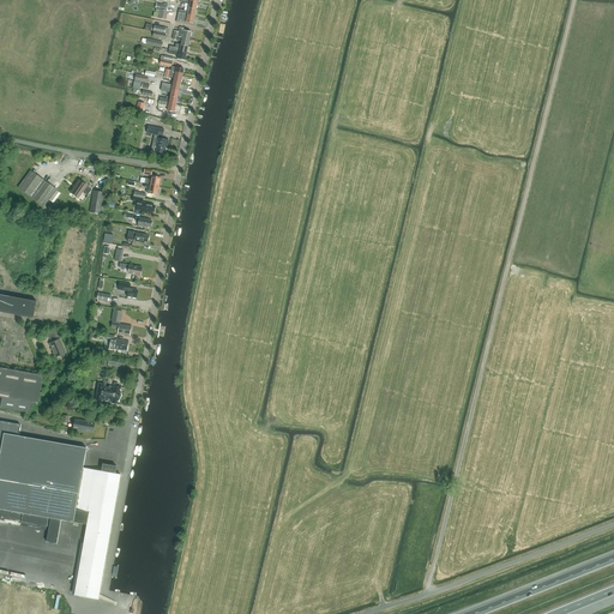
[(181,0),(181,2),(190,5),(190,8),(196,10),(198,2),(185,0),(181,0)]
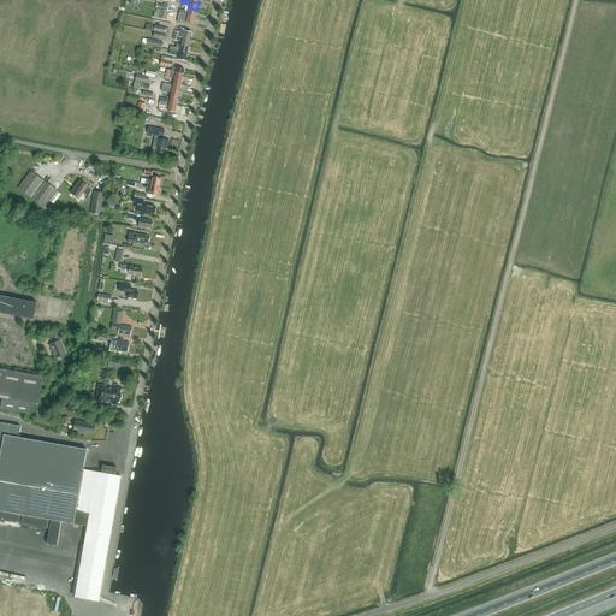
[(166,19),(169,11),(157,9),(155,17),(166,19)]
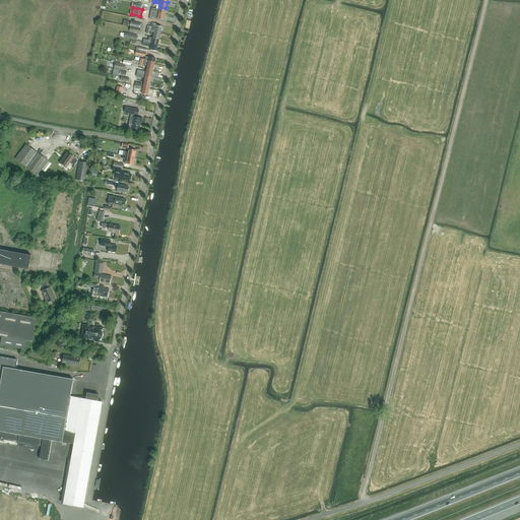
[(150,14),(158,15),(157,18),(164,20),(165,14),(151,11),(150,14)]
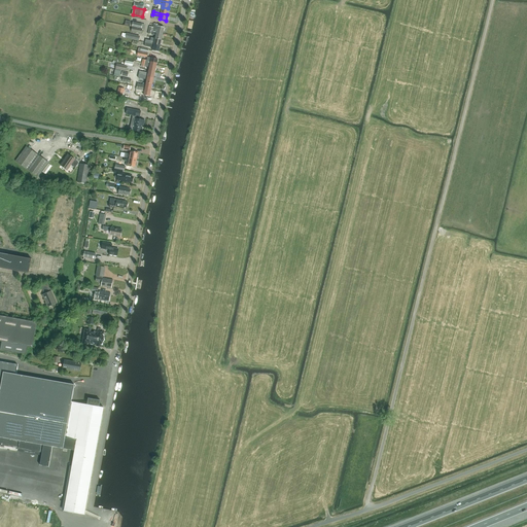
[(149,27),(148,30),(163,33),(164,28),(159,26),(159,25),(154,24),(153,27),(149,27)]
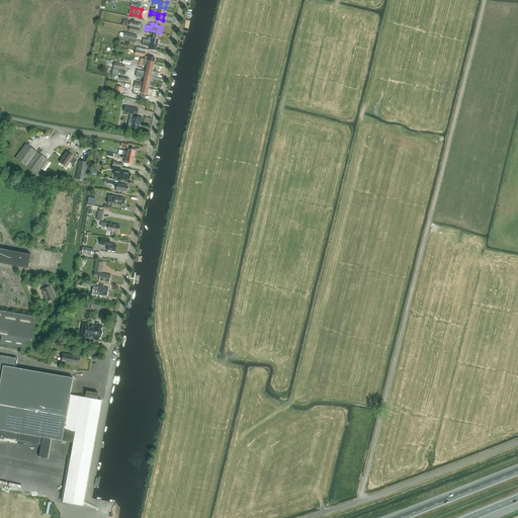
[(160,32),(146,29),(146,33),(154,34),(153,37),(159,39),(160,32)]
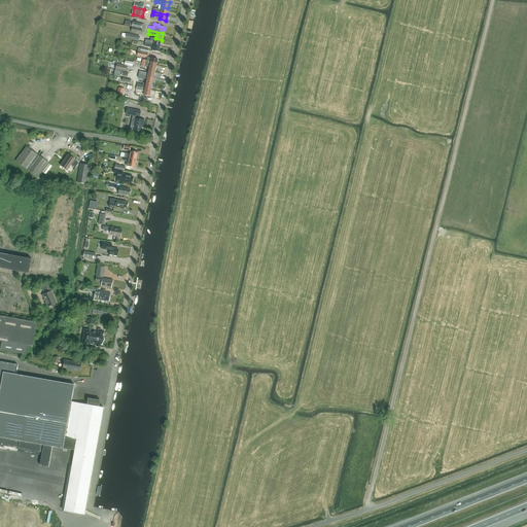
[(161,46),(145,43),(144,46),(153,48),(152,50),(159,51),(161,46)]
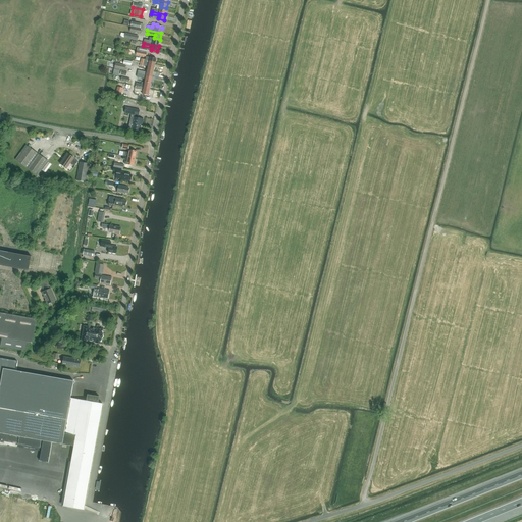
[(141,62),(155,64),(156,58),(150,57),(147,56),(146,59),(141,59),(141,62)]
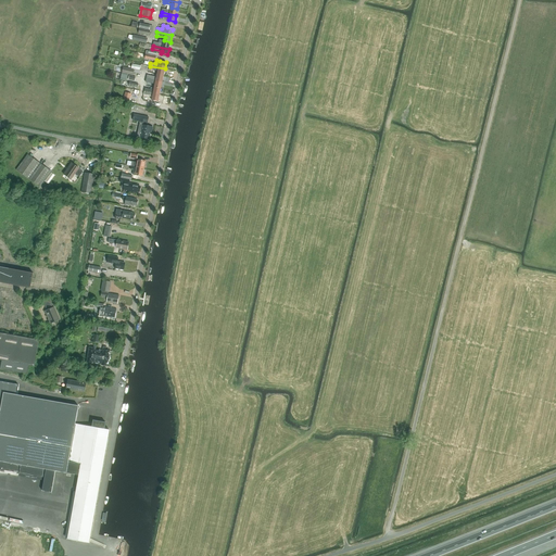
[(164,75),(165,68),(150,66),(149,68),(158,71),(158,74),(164,75)]
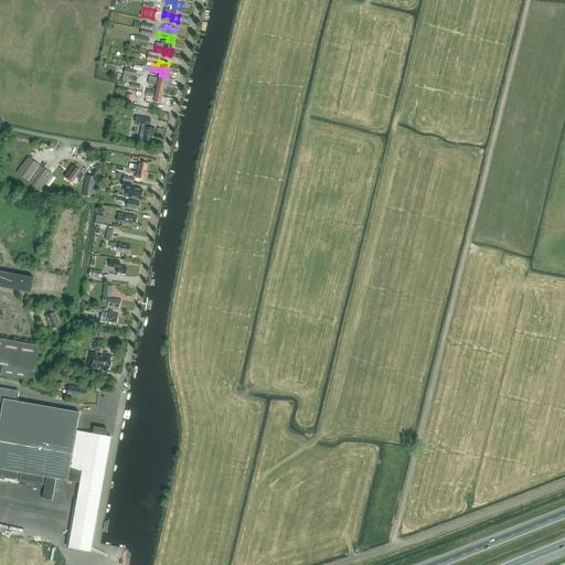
[(158,85),(157,88),(163,89),(164,83),(149,80),(148,84),(158,85)]
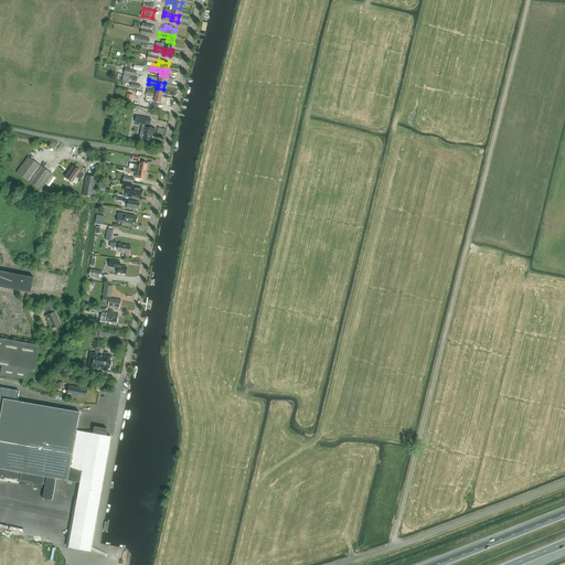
[(161,103),(162,96),(147,93),(146,96),(155,98),(155,102),(161,103)]
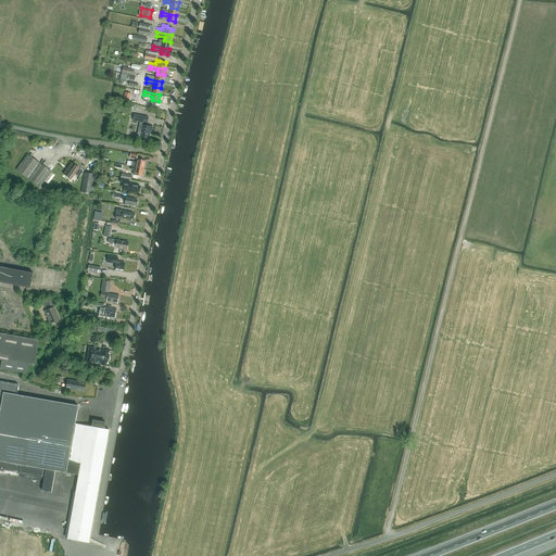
[(133,121),(144,122),(143,125),(141,138),(149,139),(150,133),(152,133),(153,127),(147,126),(148,123),(149,117),(134,114),(133,121)]
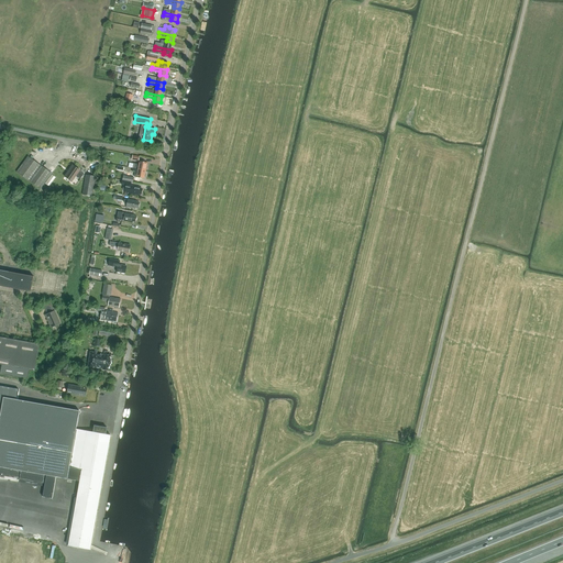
[(52,174),(29,156),(17,172),(40,189),(52,174)]
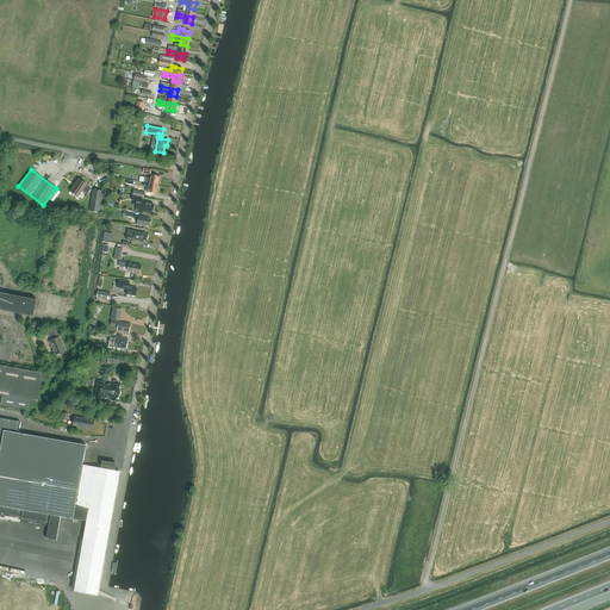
[(144,181),(159,185),(160,176),(151,175),(150,178),(145,178),(144,181)]
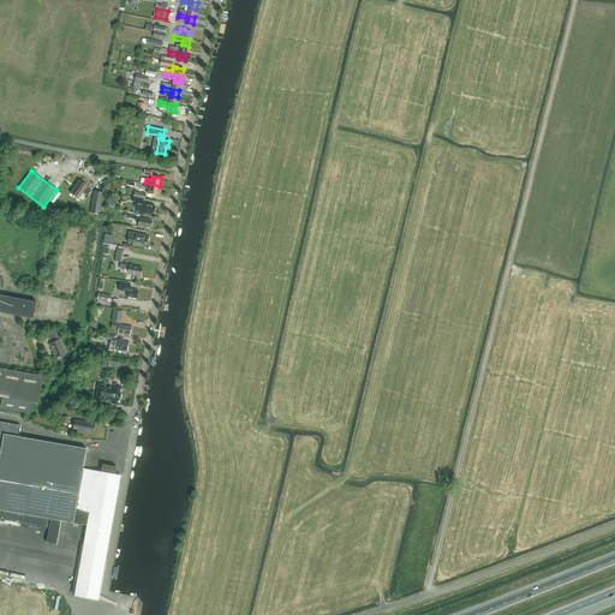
[(88,196),(93,190),(87,186),(88,186),(79,180),(71,193),(79,198),(83,192),(88,196)]
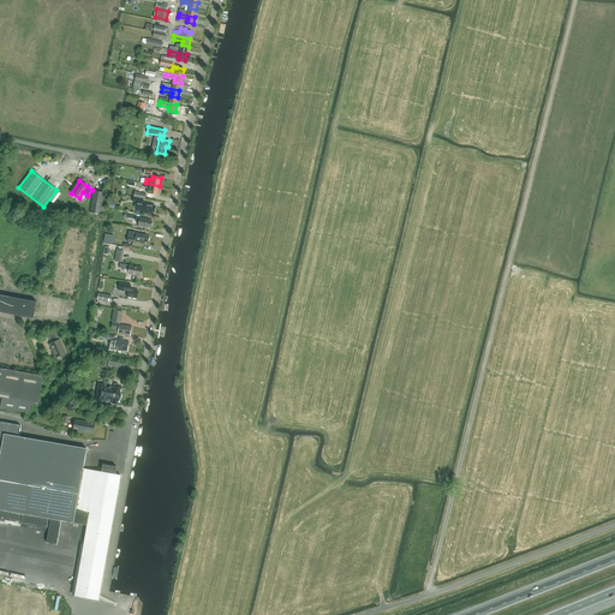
[(160,186),(145,183),(144,187),(150,189),(149,193),(157,195),(160,186)]
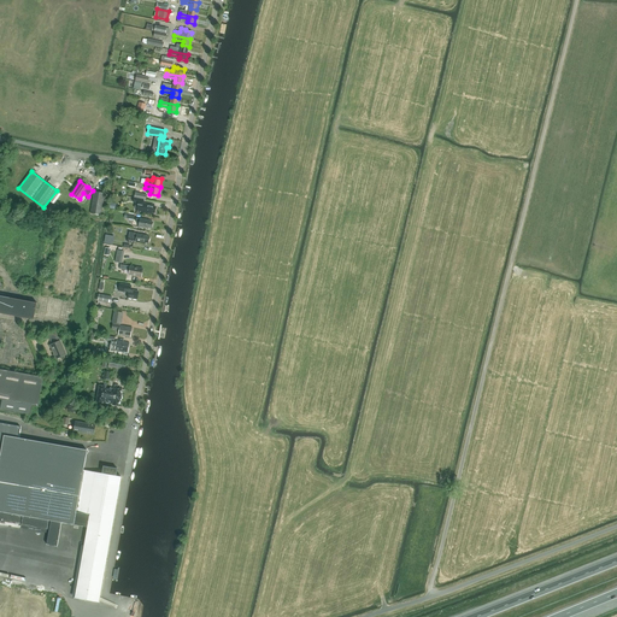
[(101,216),(105,194),(94,192),(90,213),(101,216)]
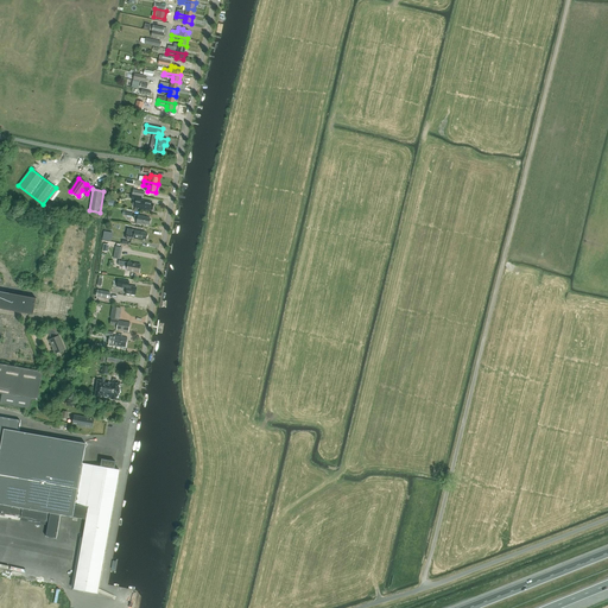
[(151,202),(141,200),(141,197),(132,195),(131,200),(135,201),(134,209),(139,209),(150,210),(150,209),(153,210),(154,204),(151,203),(151,202)]
